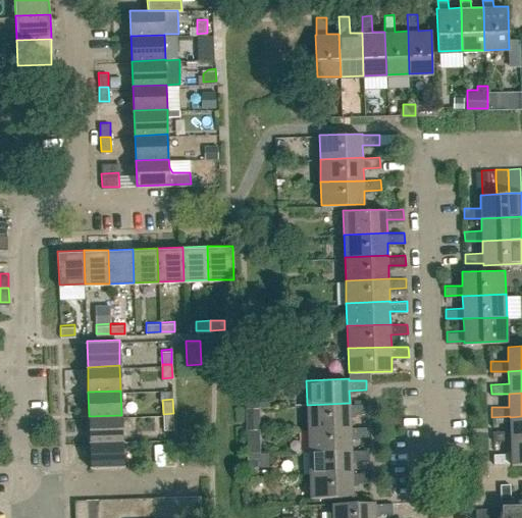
[(307,427),(350,425),(350,414),(367,413),(366,403),(350,403),(307,405),(307,427)]
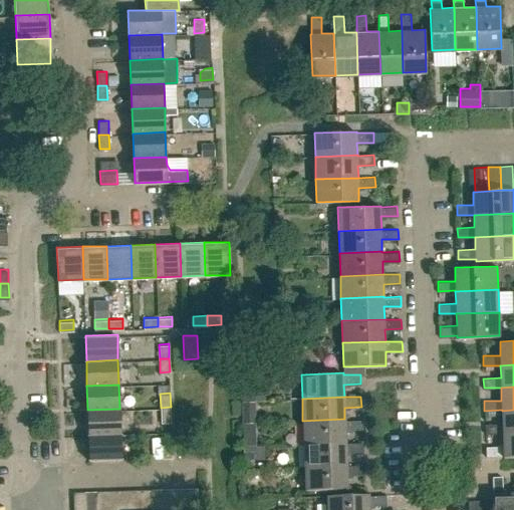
[(171,407),(161,408),(162,422),(171,421),(171,407)]
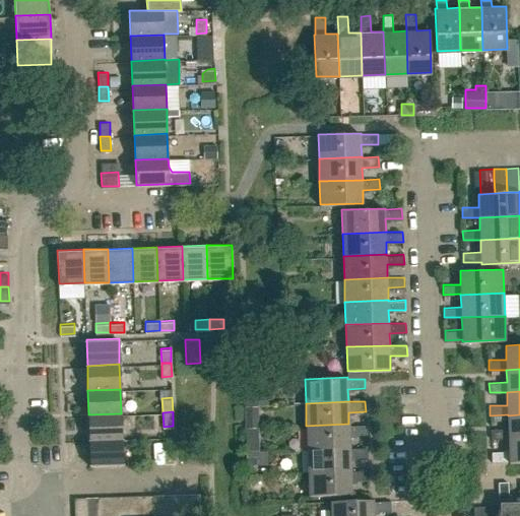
[(89,439),(122,438),(121,413),(88,414),(89,439)]
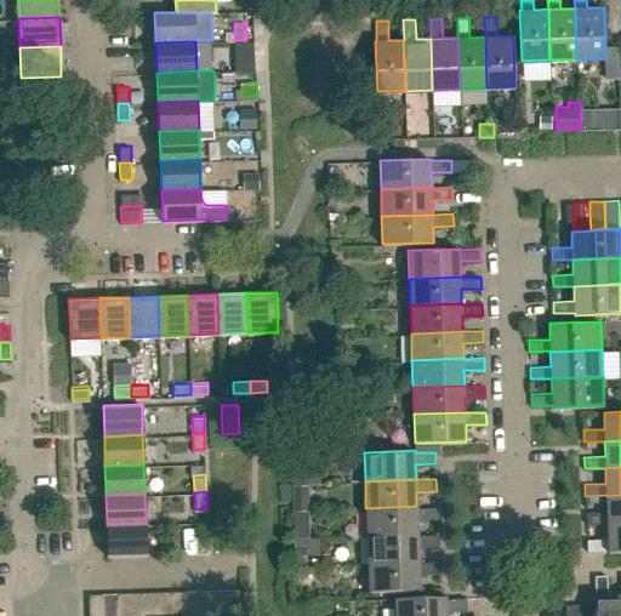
[(608,523),(620,522),(620,495),(607,496),(607,511),(586,512),(586,523),(608,522),(608,523)]
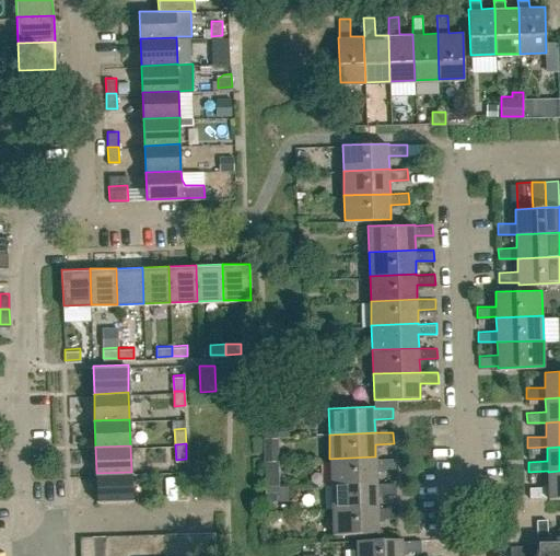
[(330,483),(376,482),(376,467),(395,467),(394,456),(375,458),(375,456),(329,459),(330,483)]
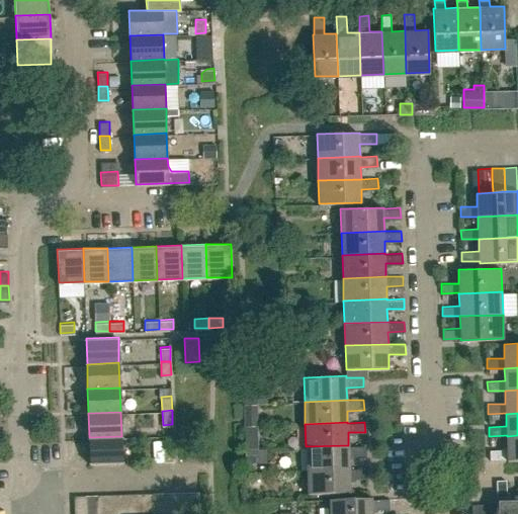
[(517,435),(507,436),(507,448),(490,449),(490,459),(507,458),(507,460),(517,459),(517,435)]
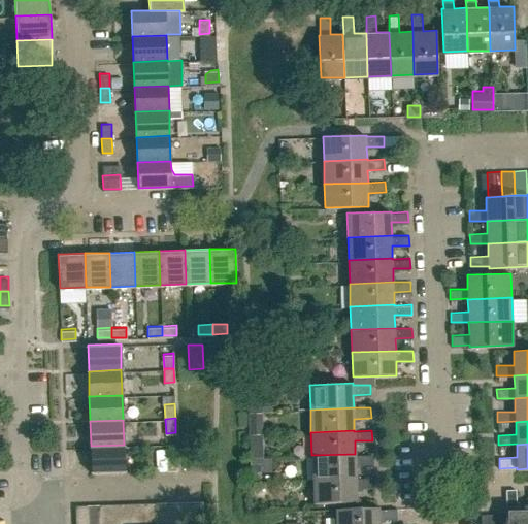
[(124,445),(91,446),(92,471),(125,470),(124,445)]
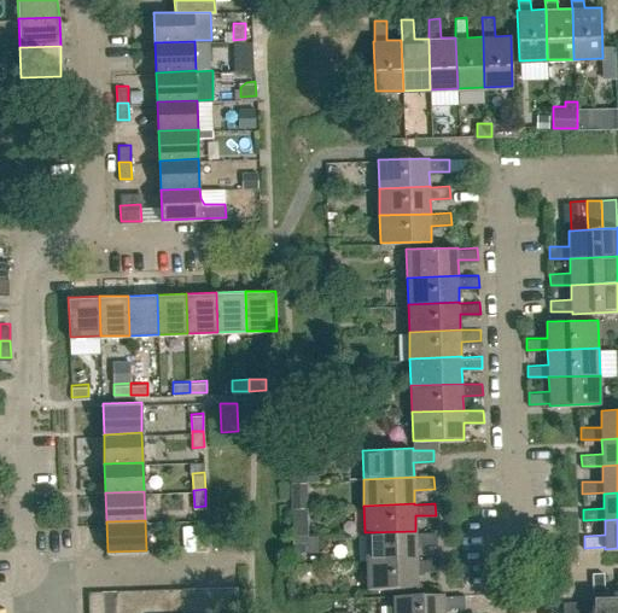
[(366,560),(417,559),(417,543),(437,542),(436,530),(415,531),(365,532),(366,560)]
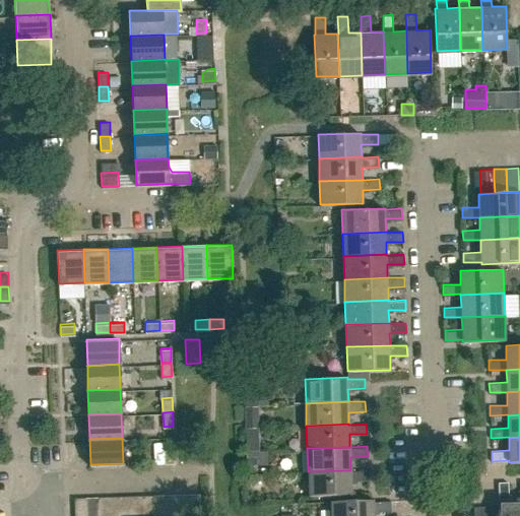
[(174,461),(174,448),(164,448),(164,462),(174,461)]
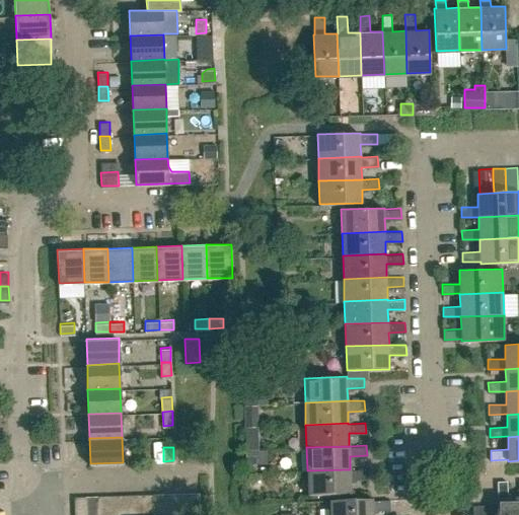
[(350,469),(307,470),(308,494),(351,492),(350,480),(367,479),(367,468),(350,469)]
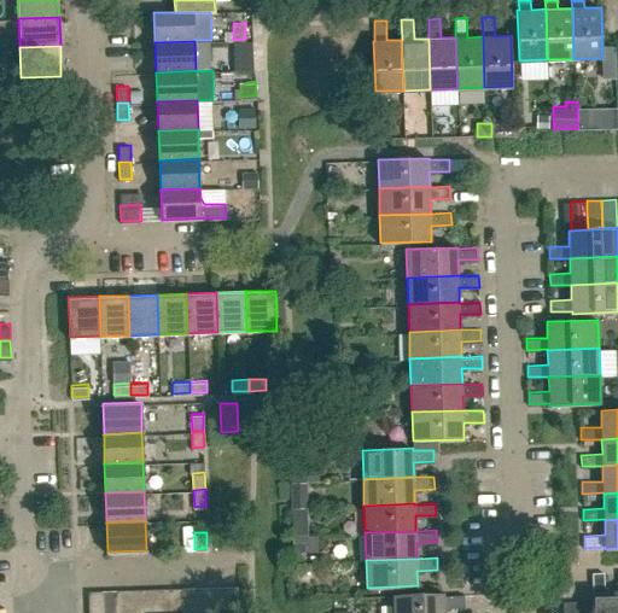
[(617,612),(617,591),(605,591),(604,571),(593,571),(593,593),(592,593),(592,600),(592,612),(617,612)]
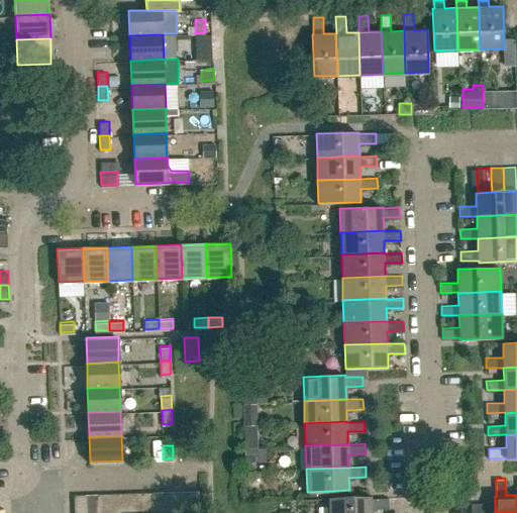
[(176,512),(188,512),(187,490),(176,491),(176,512)]
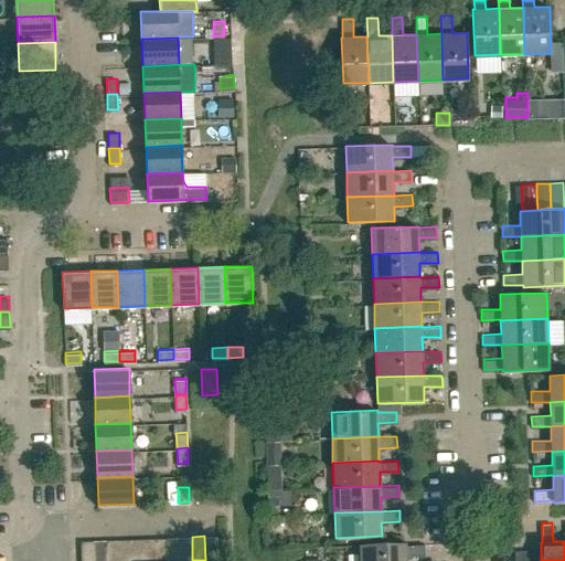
[(204,536),(205,560),(217,560),(217,536),(204,536)]
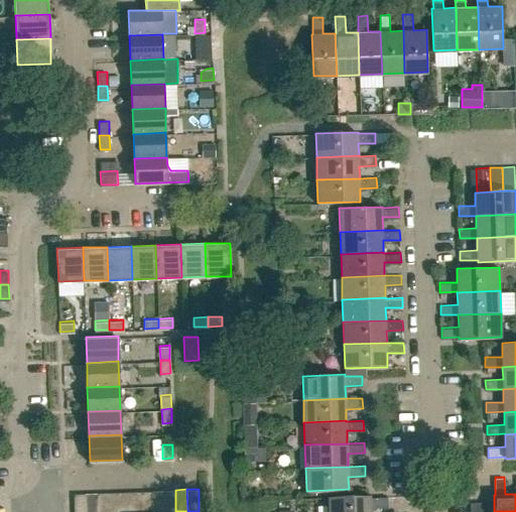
[(142,511),(153,511),(153,490),(142,491),(142,511)]
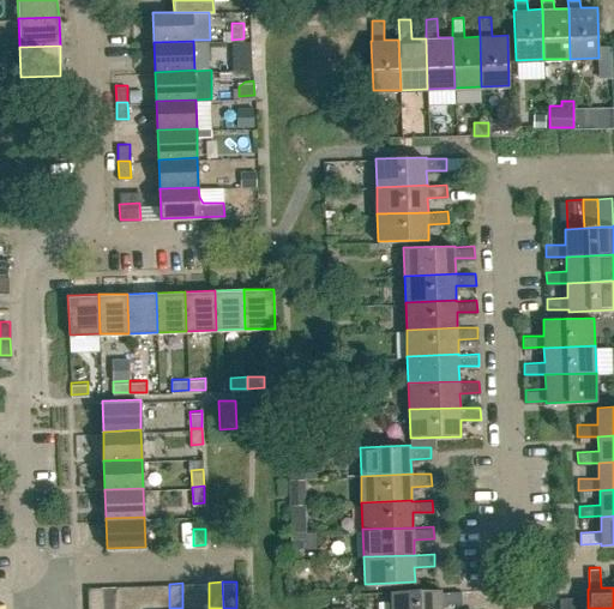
[(182,608),(196,608),(196,583),(182,583),(182,608)]
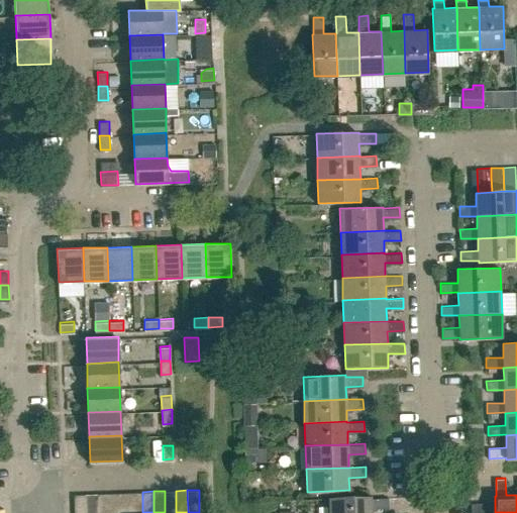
[(165,512),(176,512),(176,491),(165,491),(165,512)]
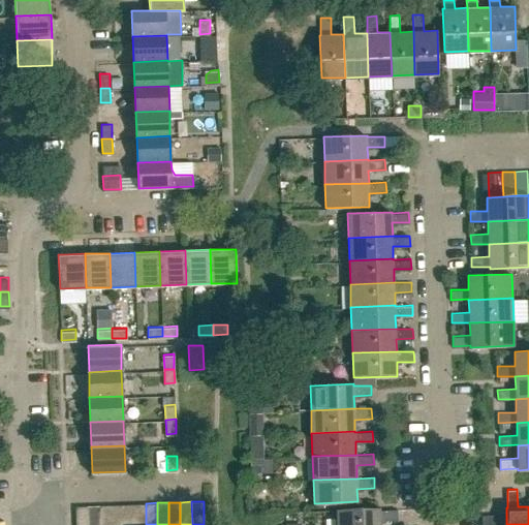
[(122,524),(134,524),(133,503),(122,504),(122,524)]
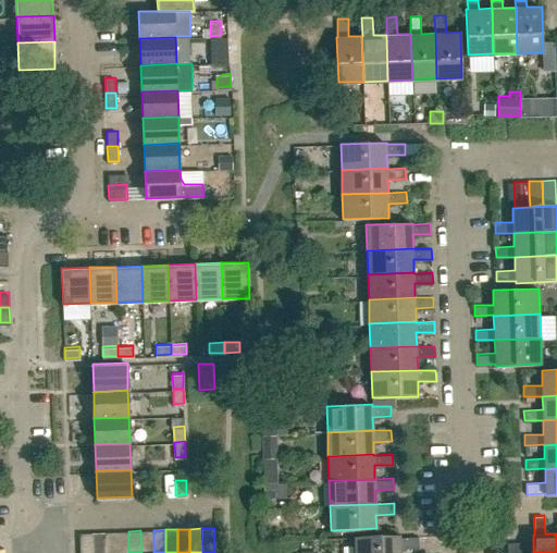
[(141,552),(153,552),(153,530),(140,530),(141,552)]
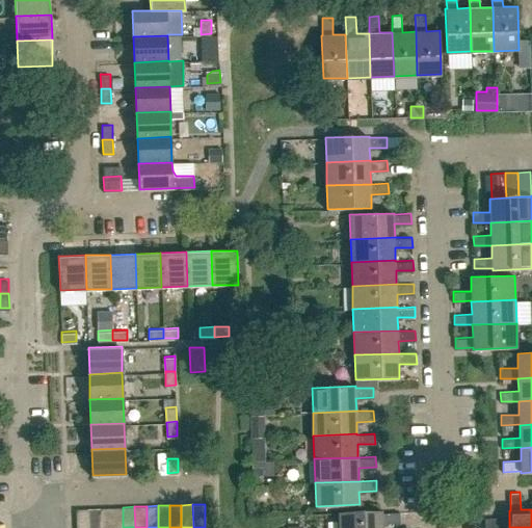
[(88,527),(100,527),(100,507),(88,508),(88,527)]
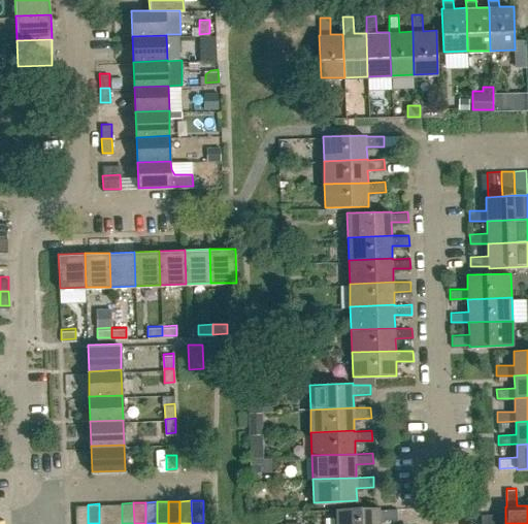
[(99,523),(110,523),(110,503),(99,503),(99,523)]
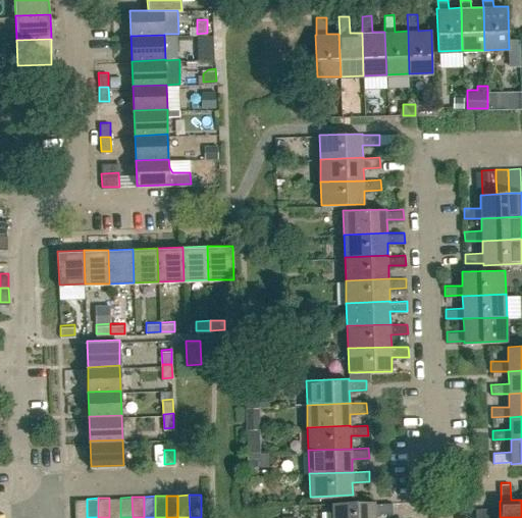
[(109,517),(120,517),(120,498),(109,498),(109,517)]
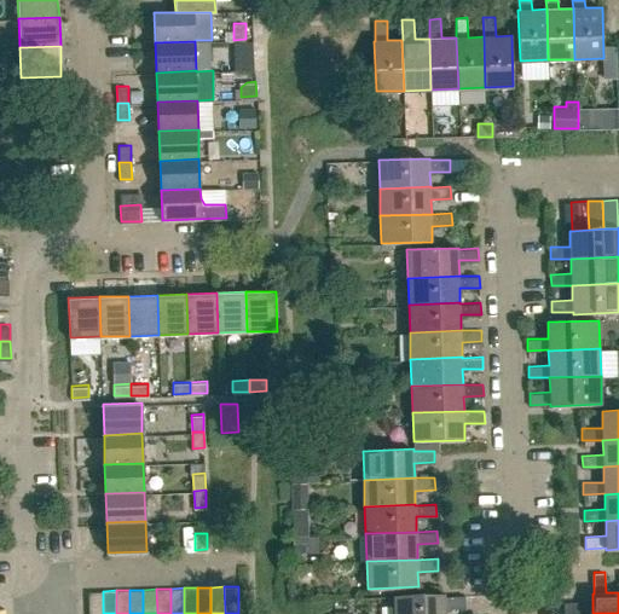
[(88,613),(103,613),(103,591),(88,591),(88,613)]
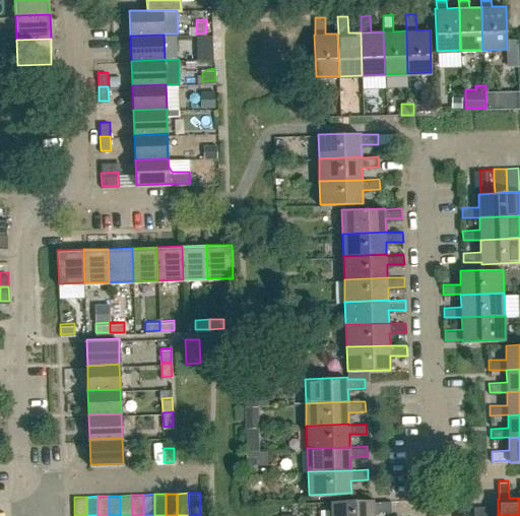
[(331,515),(374,515),(374,510),(391,509),(391,500),(374,500),(374,499),(330,500),(331,515)]
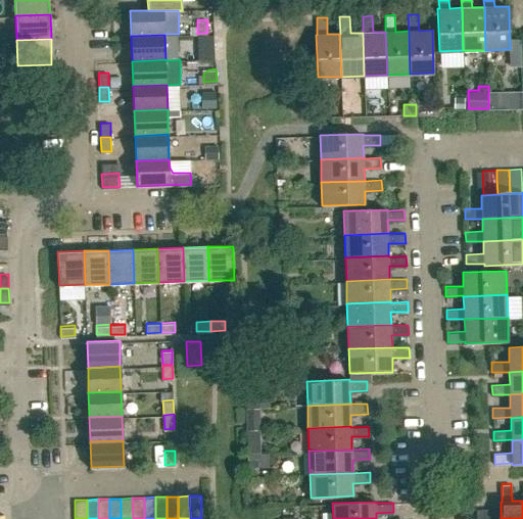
[(476,518),(501,518),(501,508),(476,509),(476,518)]
